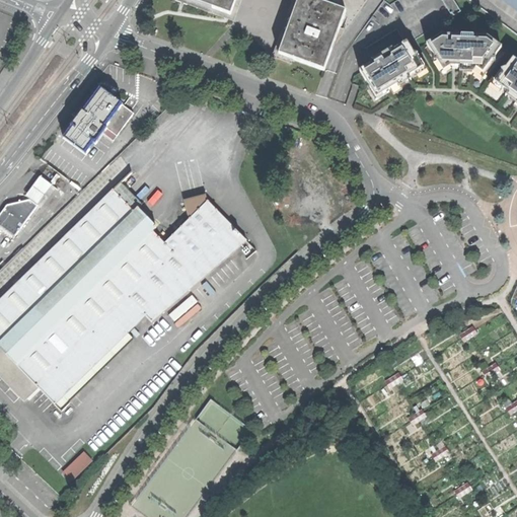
[(193,0),(196,1),(228,13),(232,0),(193,0)]
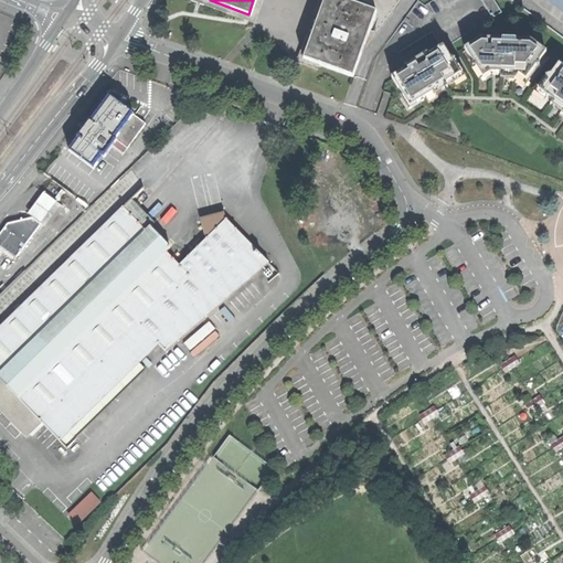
[(299,62),(301,56),(321,0),(253,0),(248,14),(247,17),(253,22),(259,29),(268,36),(299,64),(299,62)]
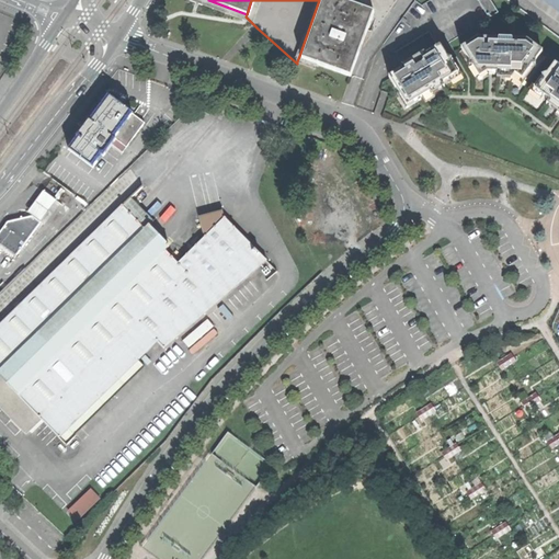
[(319,0),(299,56),(316,63),(323,65),(349,75),(372,9),(356,3),(346,0),(319,0)]
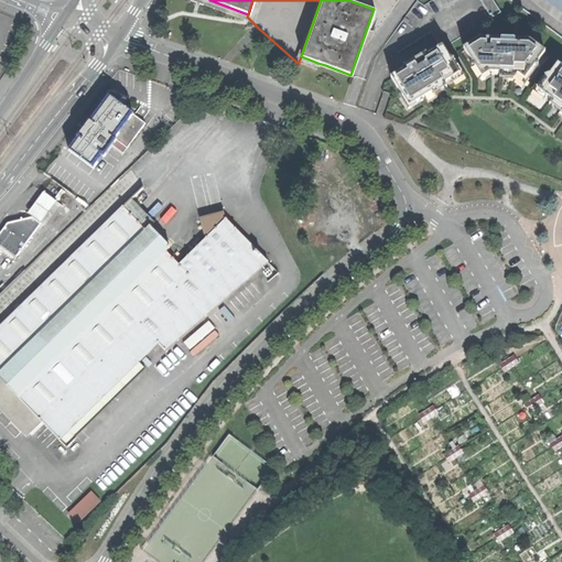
[(547,0),(561,11),(561,0),(547,0)]
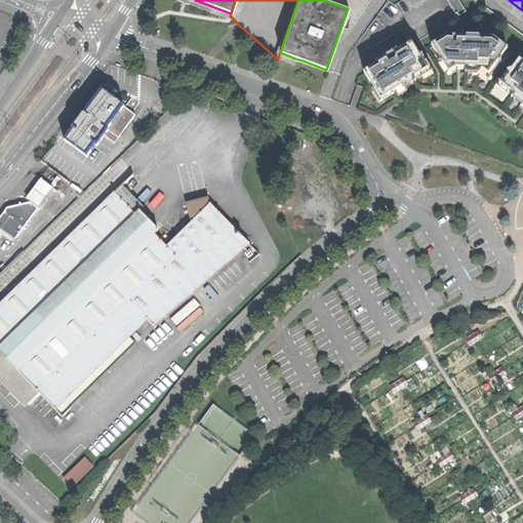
[(440,61),(446,70),(453,65),(457,66),(463,66),(463,70),(471,70),(471,66),(479,66),(486,72),(495,59),(498,59),(498,54),(505,46),(490,36),(444,34),(429,43),(437,55),(437,61),(440,61)]
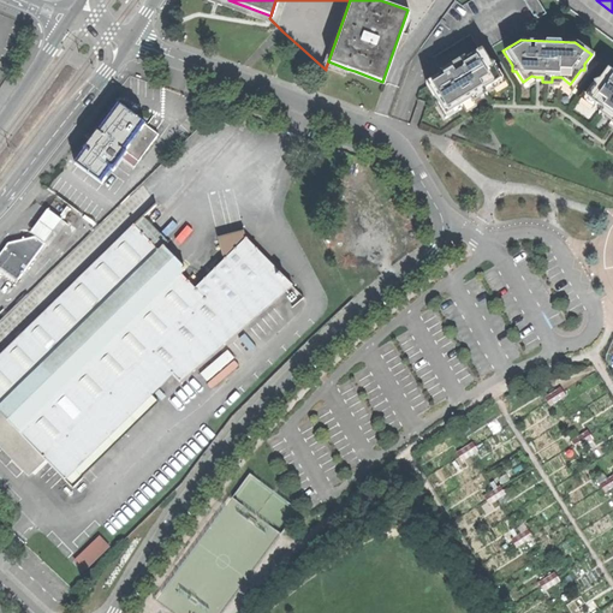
[(439,101),(446,113),(463,102),(468,99),(470,102),(477,97),(476,94),(483,90),(482,88),(499,78),(491,66),(493,61),(487,60),(480,47),(463,58),(462,55),(439,70),(440,72),(423,82),(436,102),(439,101)]
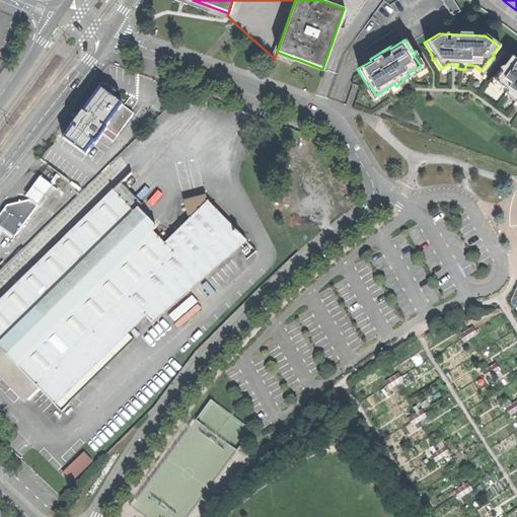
[(500,71),(493,81),(506,90),(505,91),(511,95),(509,98),(515,102),(516,100),(516,61),(511,56),(504,66),(499,67),(500,71)]
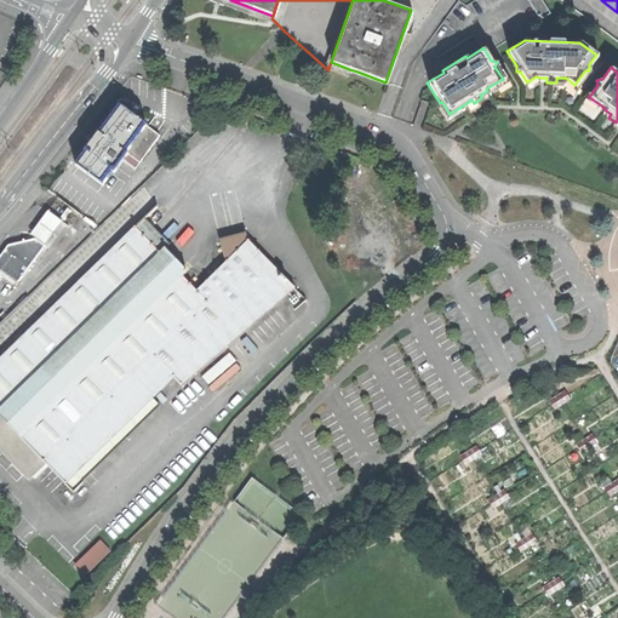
[(84,149),(74,164),(101,183),(110,170),(113,171),(121,158),(133,167),(158,133),(146,125),(141,120),(118,104),(98,131),(96,130),(92,136),(91,135),(86,143),(83,148),(84,149)]
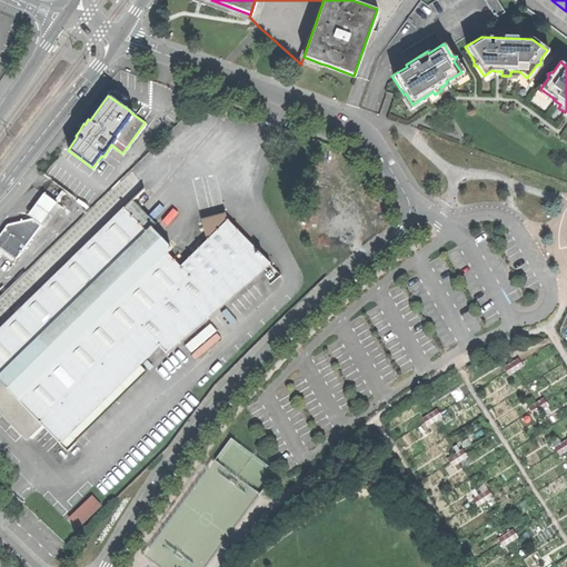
[(40,423),(58,441),(68,431),(139,362),(158,345),(158,344),(139,324),(189,275),(179,265),(166,251),(170,247),(150,226),(149,226),(146,229),(123,207),(132,198),(143,188),(142,187),(122,206),(19,306),(15,310),(0,324),(0,381),(16,398),(40,423)]
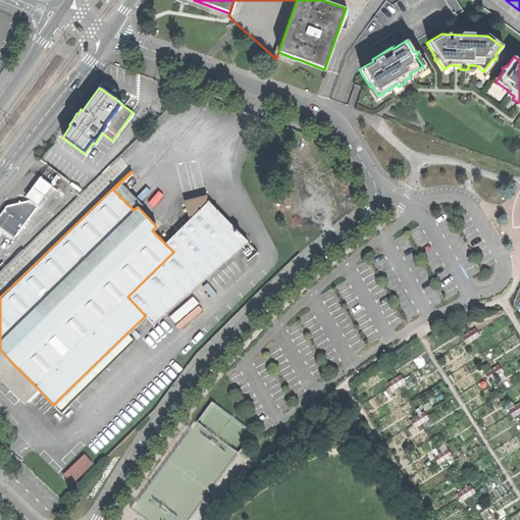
[(24,196),(36,204),(51,185),(39,176),(24,196)]
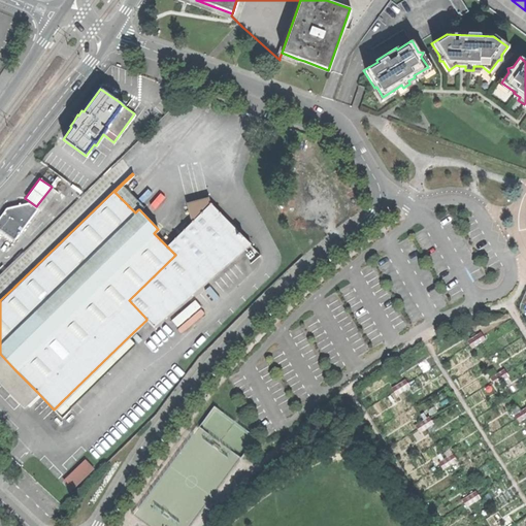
[(143,205),(123,184),(114,192),(135,212),(138,209),(139,209),(143,205)]
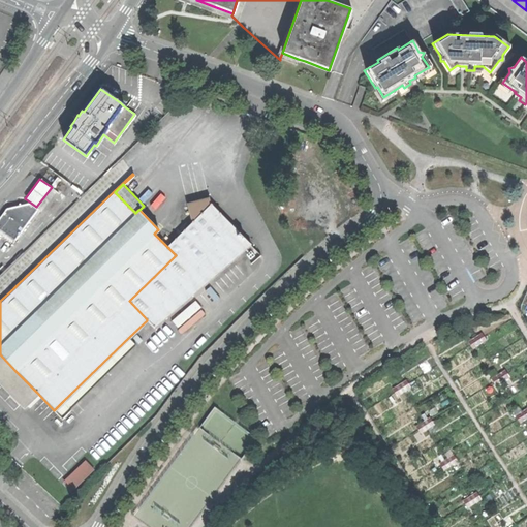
[(190,218),(193,220),(210,204),(209,197),(186,203),(190,218)]
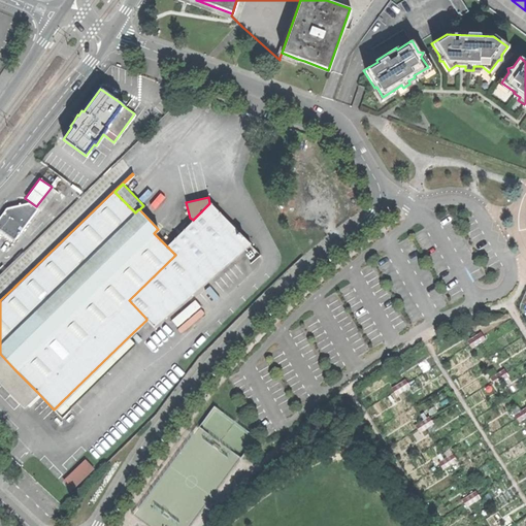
[(13,238),(14,238),(37,207),(28,201),(5,206),(0,212),(0,228),(6,233),(9,233),(14,237),(13,238)]
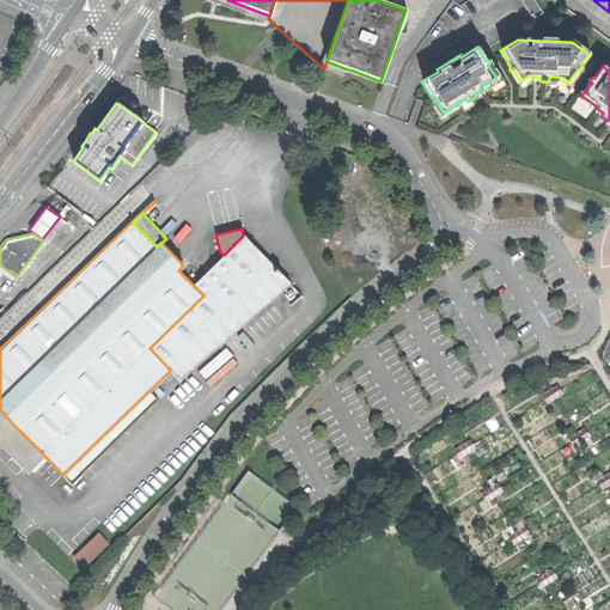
[(170,370),(170,371),(176,378),(290,282),(243,236),(224,255),(193,285),(203,296),(150,348),(170,370)]
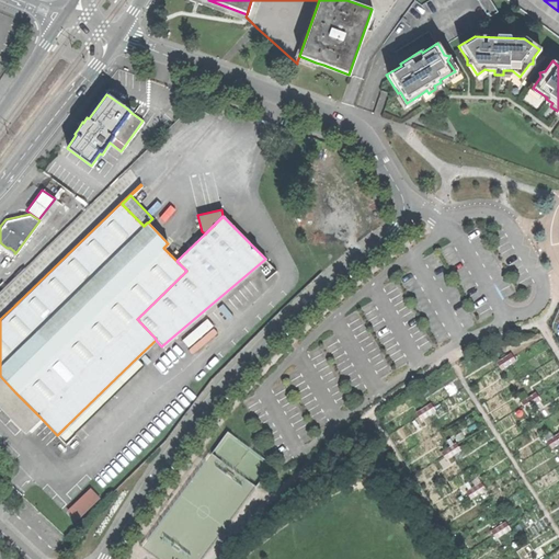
[(207,316),(180,339),(186,345),(214,323),(207,316)]
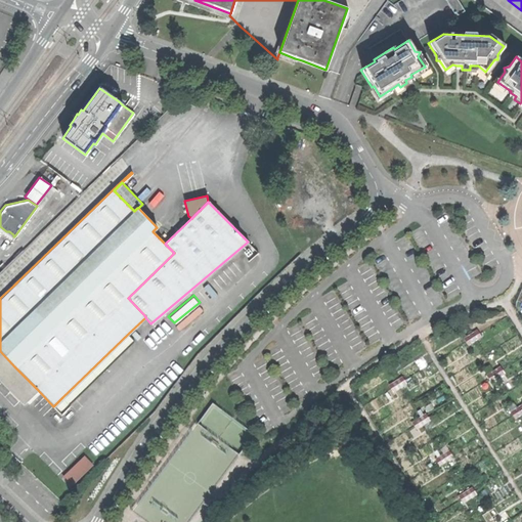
[(478,333),(475,329),(469,333),(462,337),(464,341),(466,344),(473,340),(480,336),(478,333)]
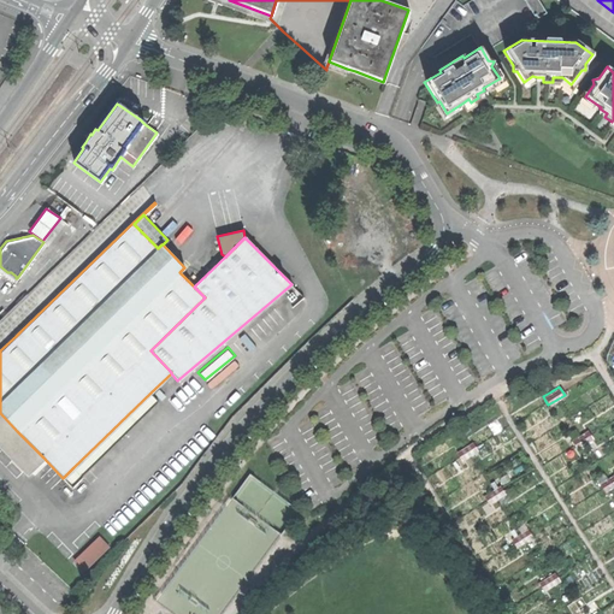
[(157,401),(151,393),(74,467),(81,476),(157,401)]
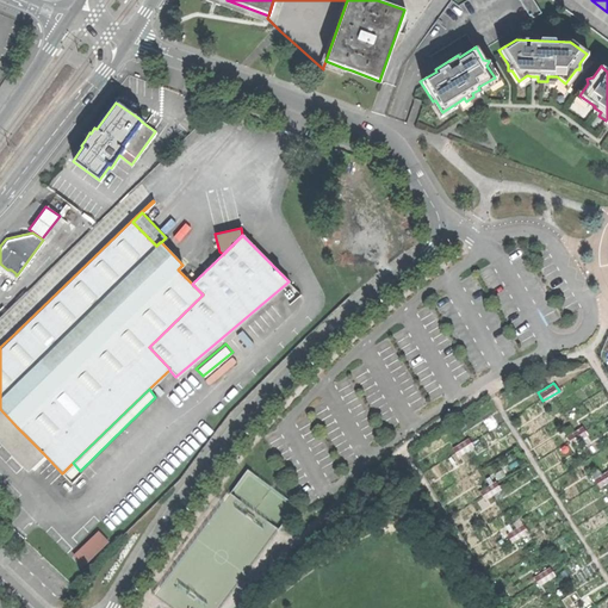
[(28,467),(43,453),(17,427),(0,409),(0,439),(12,452),(24,464),(28,467)]
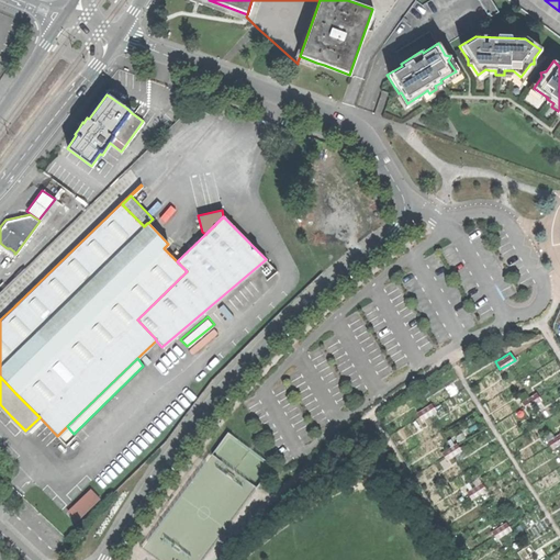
[(537,395),(535,392),(527,396),(521,401),(523,405),(525,409),(533,404),(540,400),(537,395)]
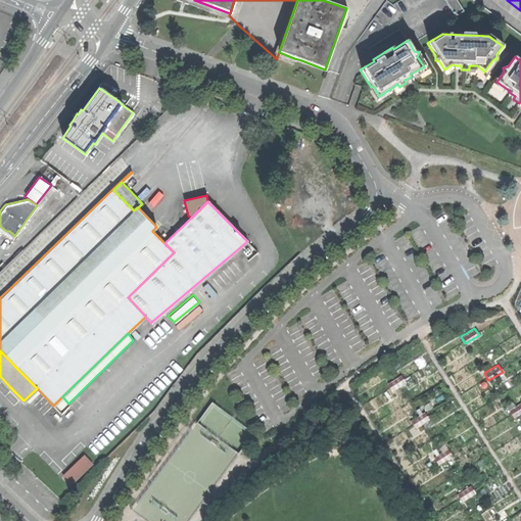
[(401,378),(399,375),(392,379),(386,383),(388,386),(390,390),(397,386),(404,382),(401,378)]
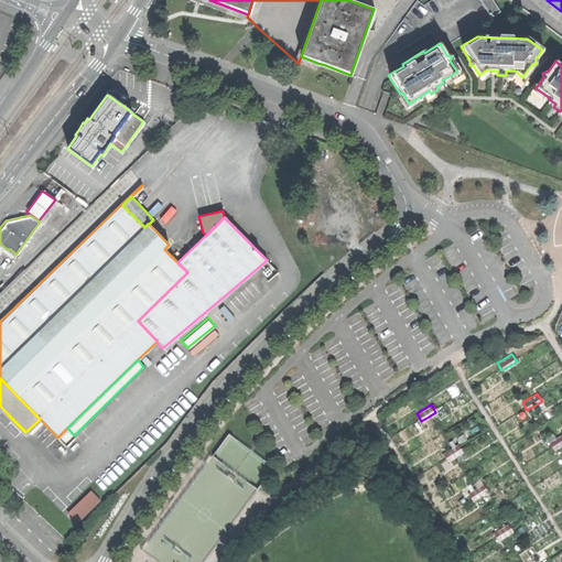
[(19,431),(22,429),(11,418),(9,420),(14,427),(19,431)]
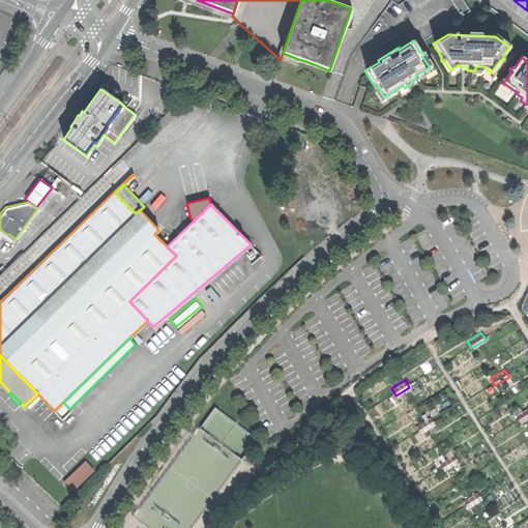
[(63,402),(54,411),(61,419),(71,410),(69,409),(63,402)]
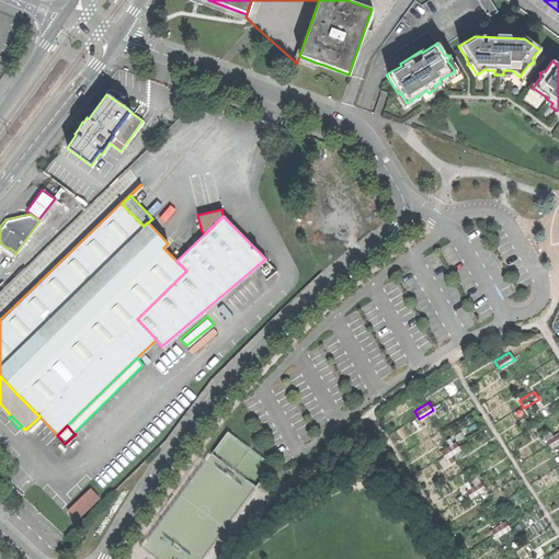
[(558,430),(550,435),(544,438),(547,444),(549,447),(556,443),(558,441),(558,430)]
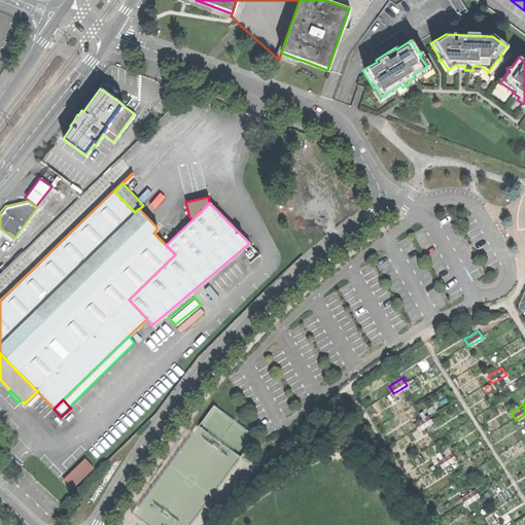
[(428,418),(426,415),(419,419),(413,423),(415,426),(417,430),(424,426),(430,422),(428,418)]
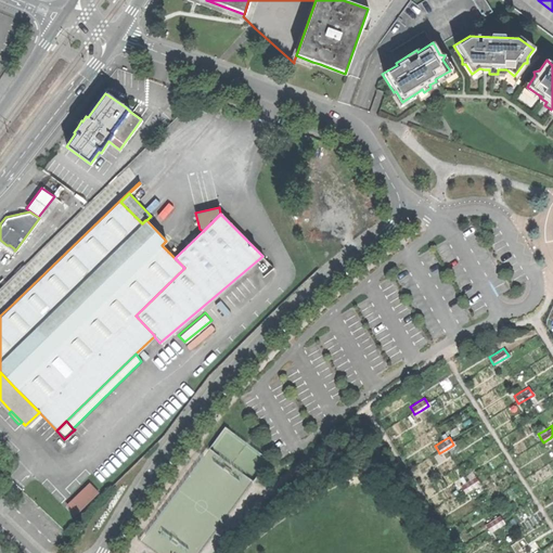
[(476,479),(473,475),(465,479),(459,484),(462,488),(463,491),(471,487),(478,483),(476,479)]
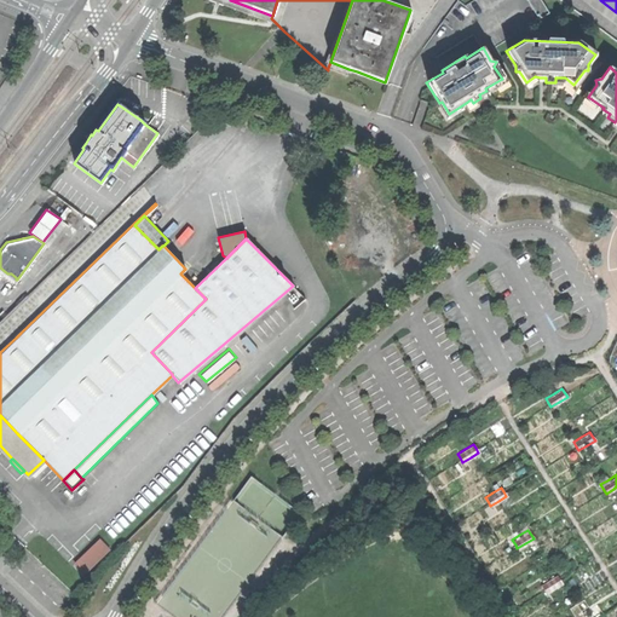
[(98,535),(69,563),(81,575),(110,547),(98,535)]
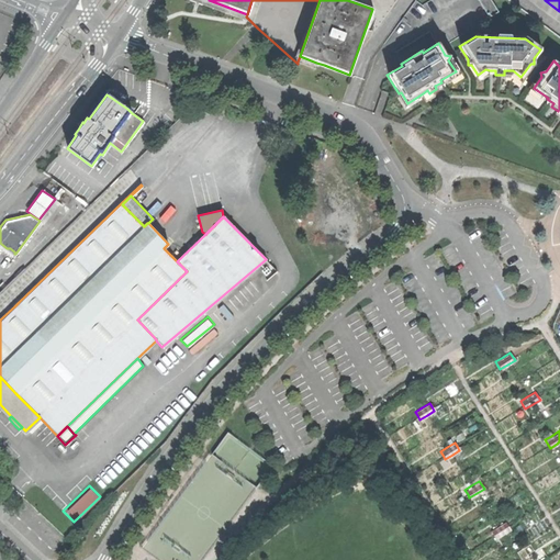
[(506,526),(504,522),(497,526),(489,530),(491,535),(494,539),(502,534),(508,530),(506,526)]
